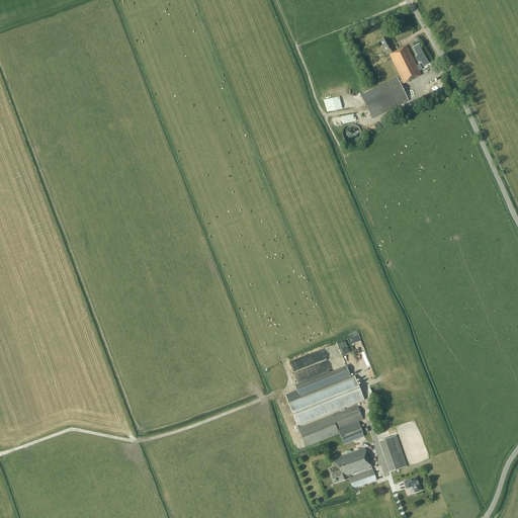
[(394,53),(385,37),(379,40),(385,53),(389,52),(390,55),(390,56),(402,80),(400,82),(397,78),(361,95),(372,118),(409,101),(401,85),(404,83),(404,84),(421,75),(407,47),(394,53)]
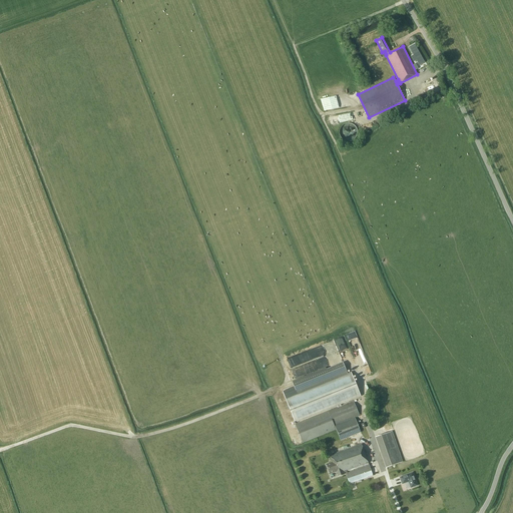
[(425,62),(414,44),(409,47),(414,55),(411,56),(414,62),(417,60),(419,65),(425,62)]
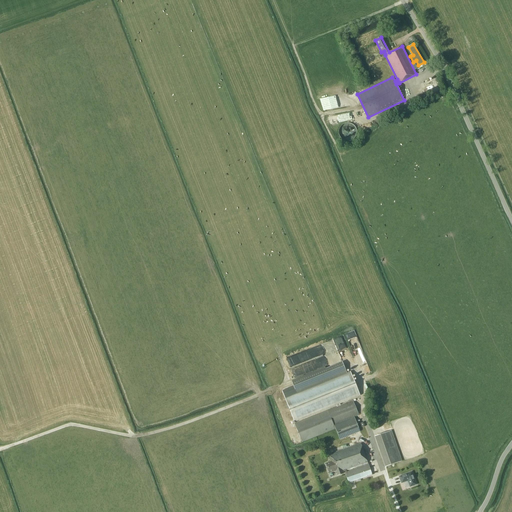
[(333,339),(337,347),(342,345),(339,337),(333,339)]
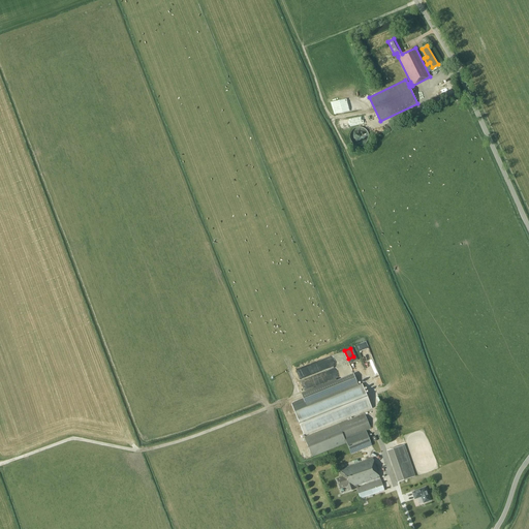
[(301,394),(307,407),(359,386),(353,374),(336,380),(336,379),(301,394)]
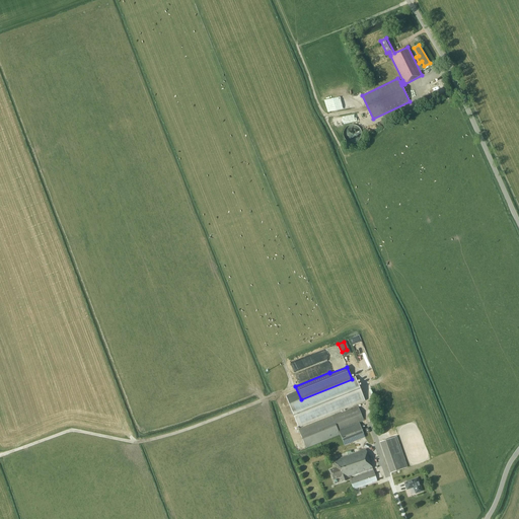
[(269,378),(269,388),(282,389),(282,383),(284,383),(285,372),(274,372),(273,378),(269,378)]
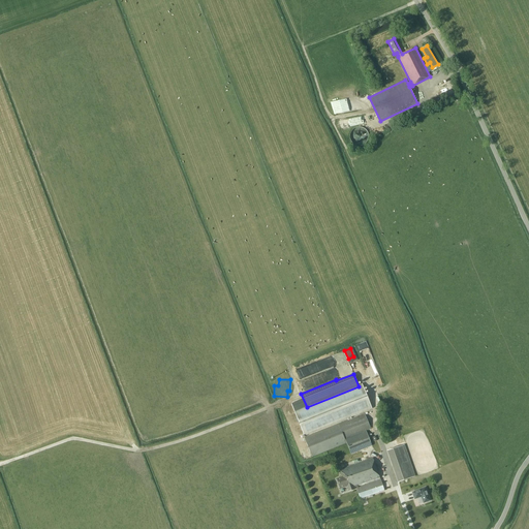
[(359,386),(307,407),(294,412),(304,436),(347,418),(348,421),(304,439),(312,458),(346,443),(350,455),(372,446),(366,431),(370,430),(364,414),(351,419),(350,417),(371,409),(362,385),(359,386)]
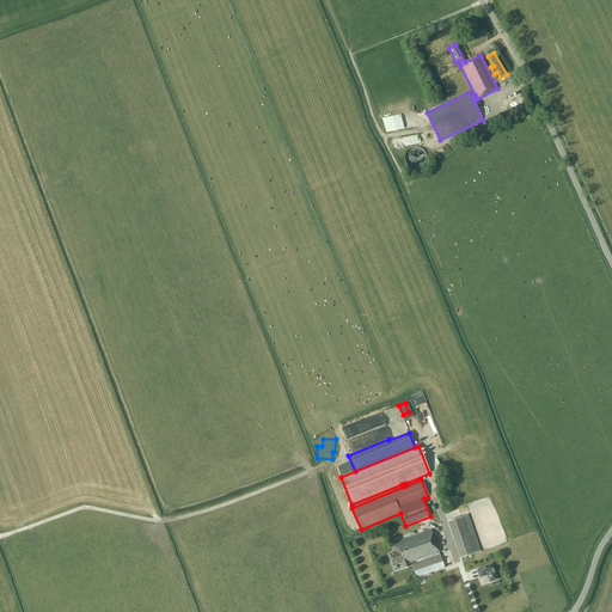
[(481,551),(467,514),(447,521),(460,558),(481,551)]
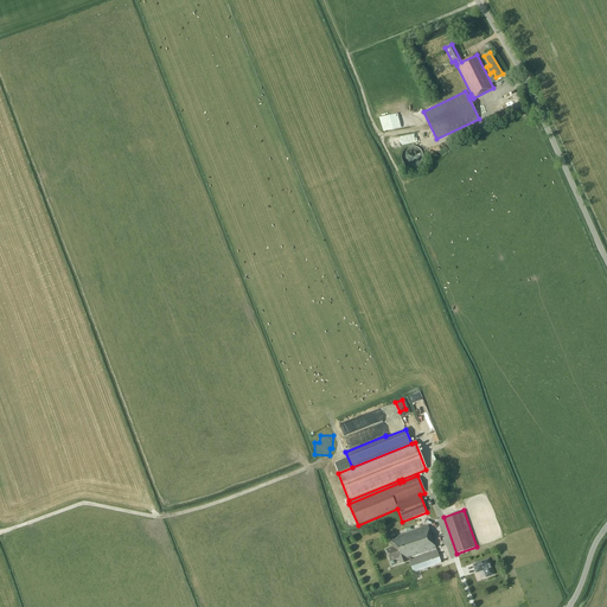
[(442,563),(428,525),(389,540),(393,548),(385,550),(390,562),(398,558),(400,564),(407,562),(407,560),(421,554),(422,556),(409,561),(414,573),(442,563)]
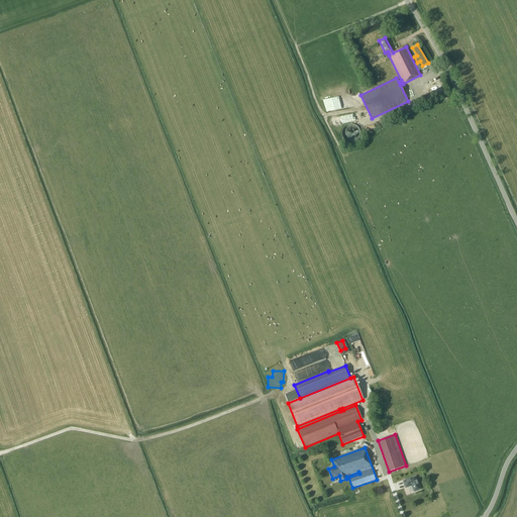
[(420,489),(416,477),(404,481),(406,487),(412,485),(414,491),(420,489)]
